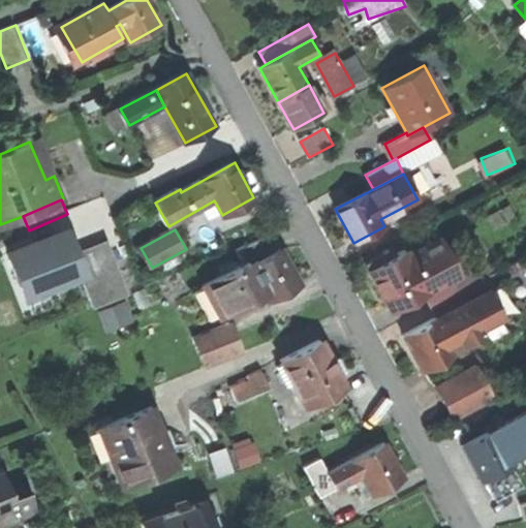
[(13,254),(32,301),(90,278),(82,256),(71,230),(13,254)]
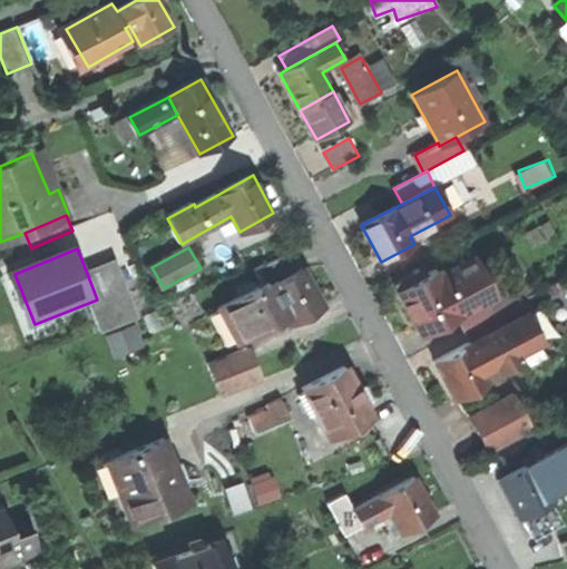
[(264,284),(269,282),(271,286),(297,272),(290,256),(256,270),(264,284)]
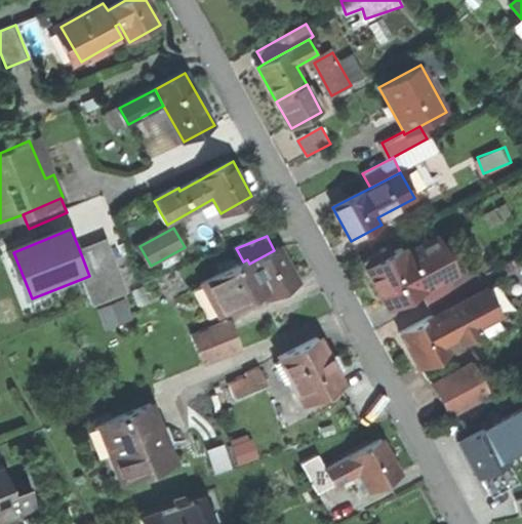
[(365,267),(387,309),(419,290),(433,284),(432,282),(453,271),(436,237),(404,254),(401,248),(365,267)]
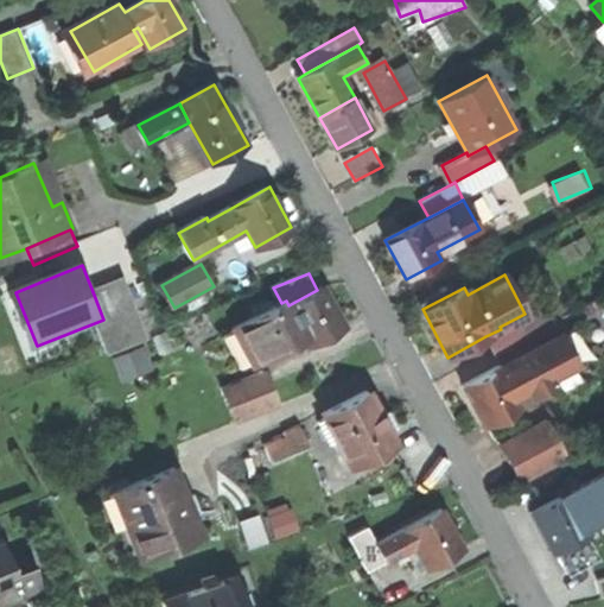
[(131,279),(94,295),(103,320),(118,354),(156,340),(131,279)]
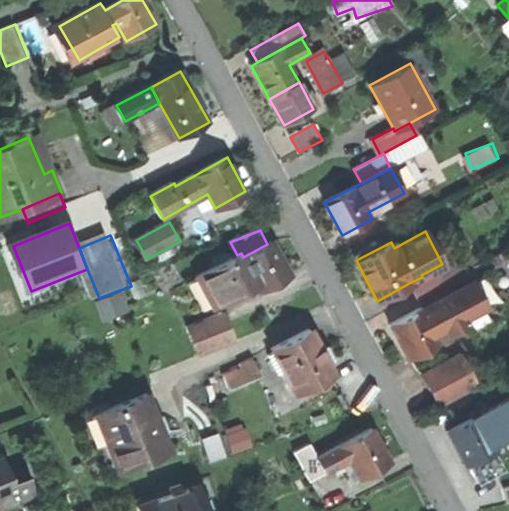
[(290,275),(272,241),(267,244),(243,257),(241,253),(237,255),(196,277),(197,280),(203,276),(218,304),(212,307),(213,309),(256,286),(259,292),(290,275)]
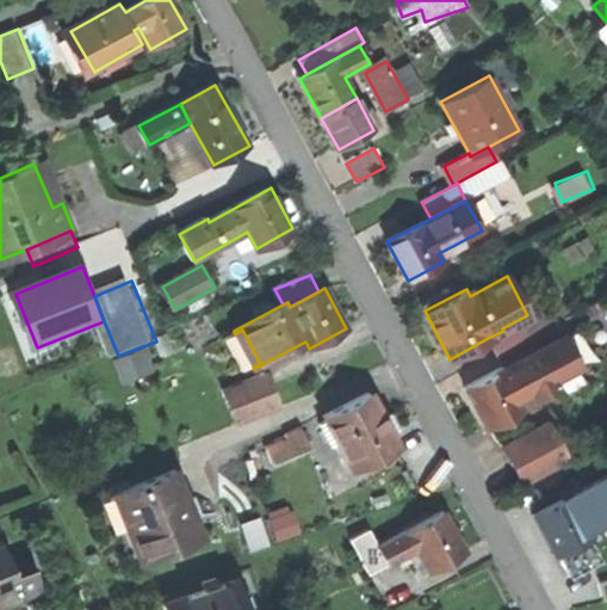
[(534,312),(527,315),(502,328),(503,331),(488,338),(496,353),(543,328),(534,312)]
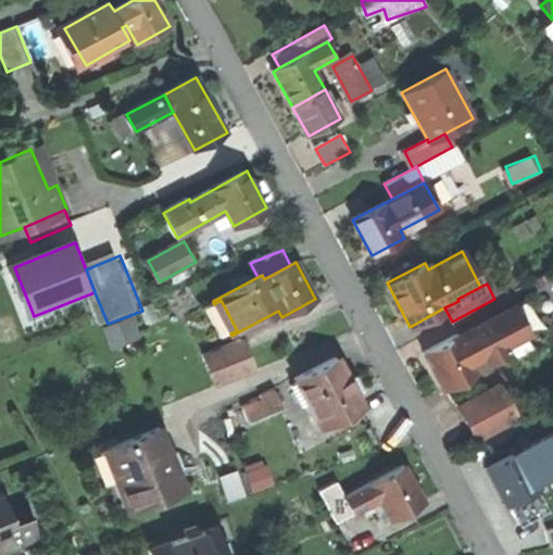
[(494,299),(452,322),(459,335),(512,306),(517,303),(511,290),(494,299)]
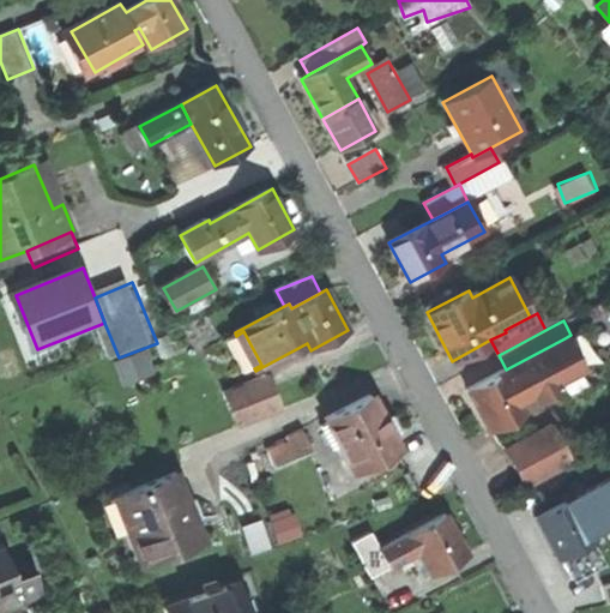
[(579,367),(565,338),(506,370),(469,390),(490,431),(526,412),(515,392),(530,385),(537,400),(556,389),(553,382),(579,367)]
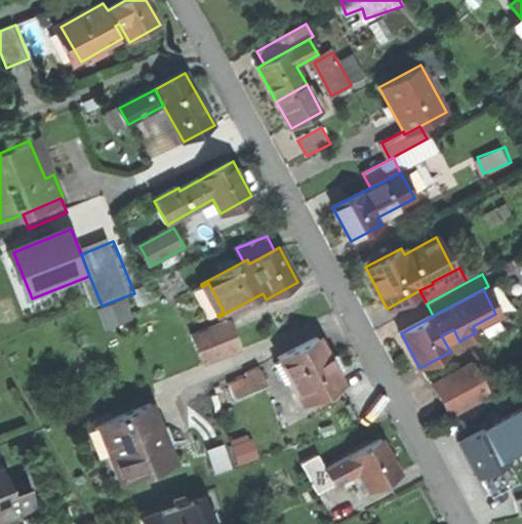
[(122,301),(103,310),(109,324),(128,316),(122,301)]
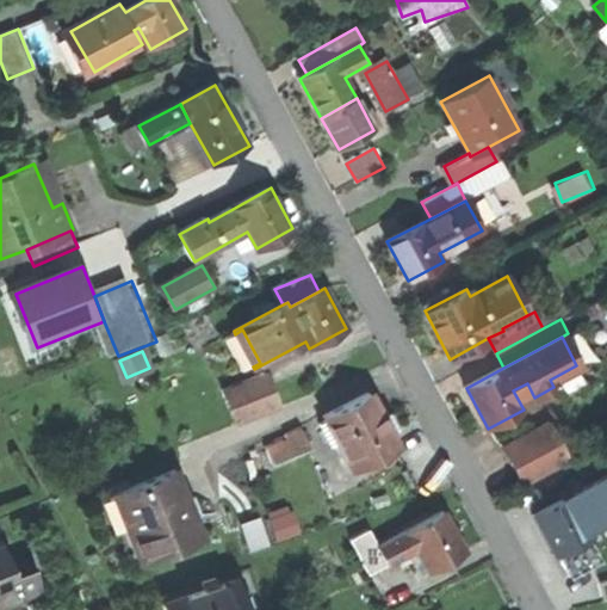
[(266,373),(224,390),(239,424),(282,406),(266,373)]
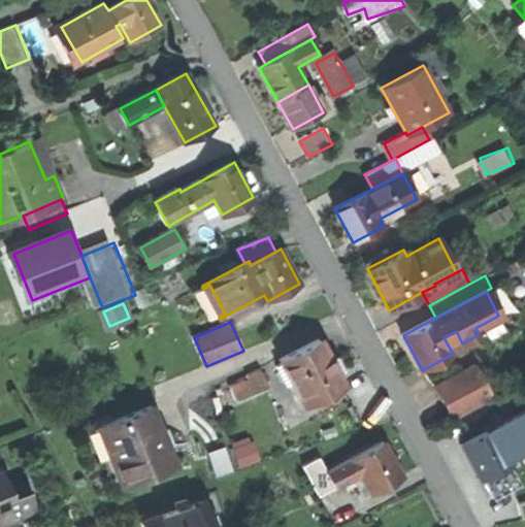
[(320,338),(281,359),(305,406),(345,387),(320,338)]
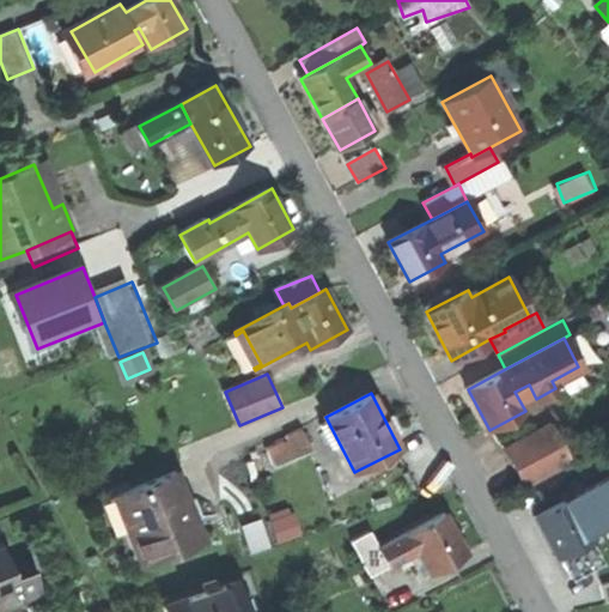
[(550,426),(506,449),(525,484),(568,460),(550,426)]
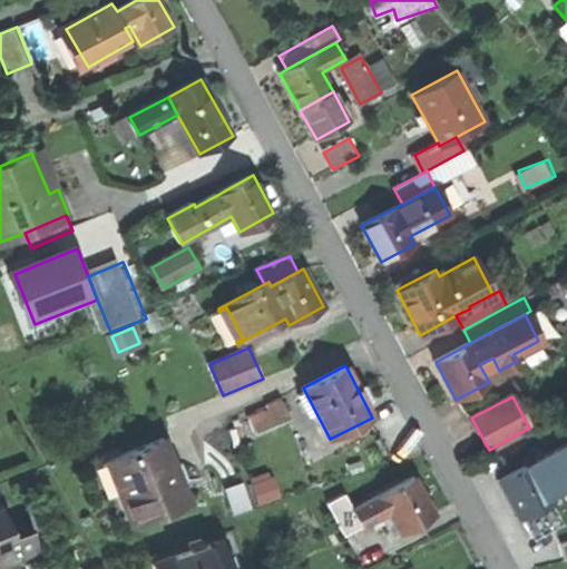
[(250,418),(257,434),(292,418),(283,399),(270,405),(271,408),(250,418)]
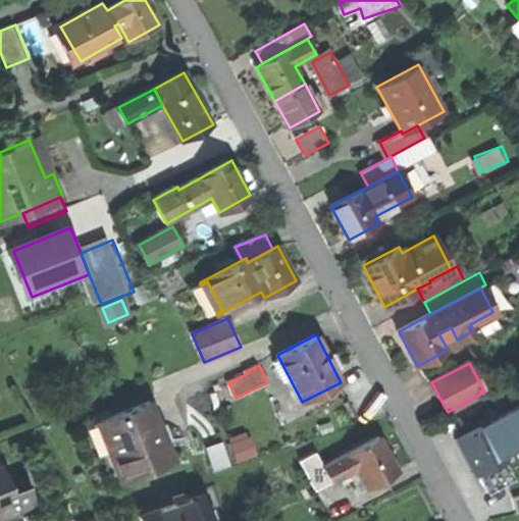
[(502,395),(494,399),(500,410),(508,406),(502,395)]
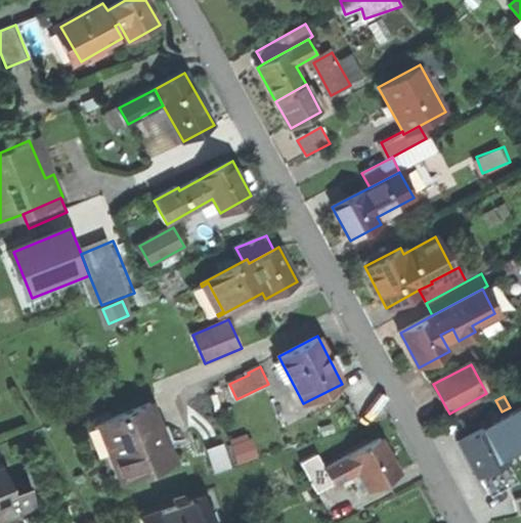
[(150,403),(98,425),(123,484),(175,463),(150,403)]
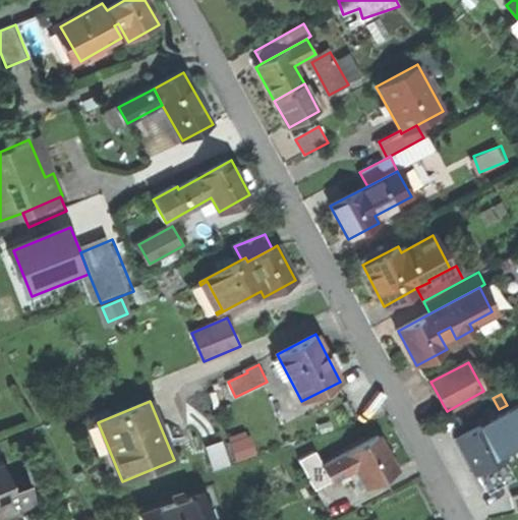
[(473,472),(475,471),(486,492),(513,477),(502,458),(505,456),(502,450),(517,441),(517,404),(455,438),(473,472)]
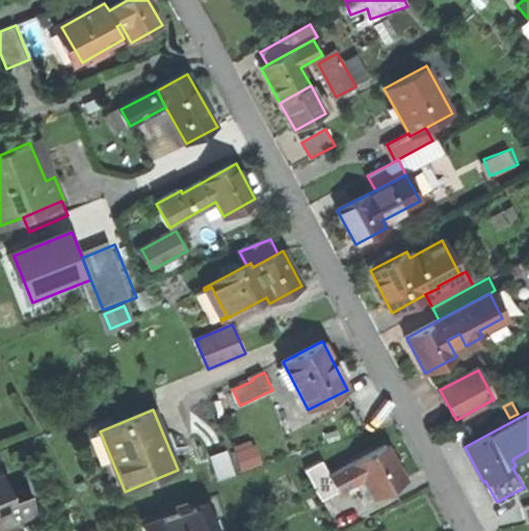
[(328,476),(338,492),(363,478),(374,498),(405,480),(386,445),(329,476),(328,476)]
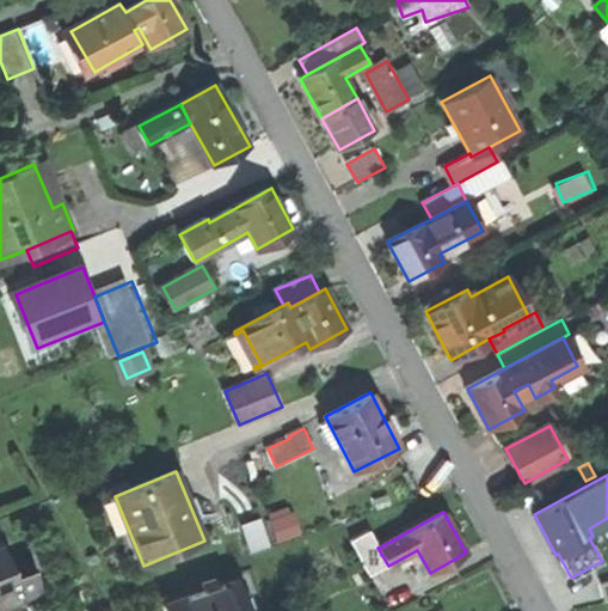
[(369,531),(351,542),(372,576),(388,566),(378,548),(379,548),(369,531)]
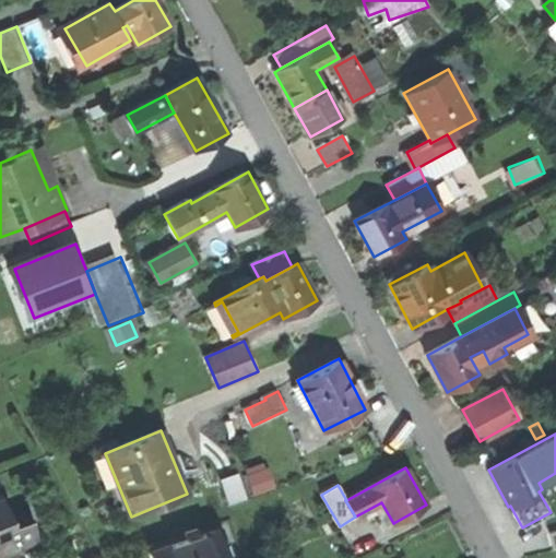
[(38,543),(25,513),(13,520),(2,495),(0,495),(0,549),(1,549),(4,557),(38,543)]
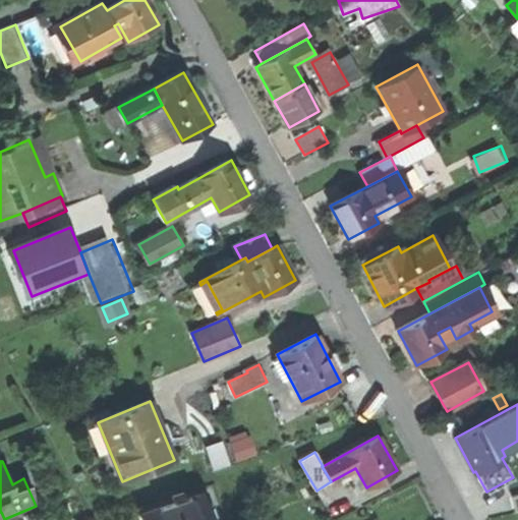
[(211,519),(203,495),(140,516),(141,519),(211,519)]
